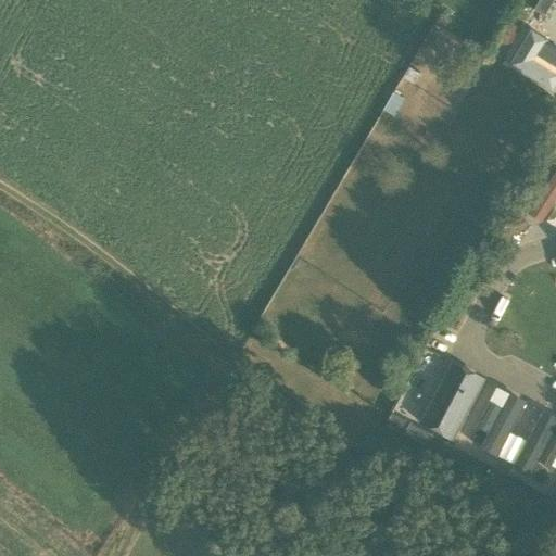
[(555,85),(555,67),(536,58),(526,75),(553,91),(555,85)]
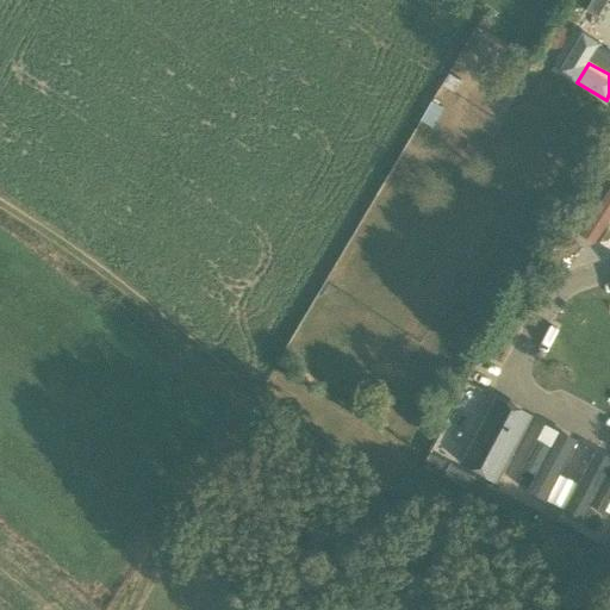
[(609,190),(582,235),(593,242),(609,218),(609,190)]
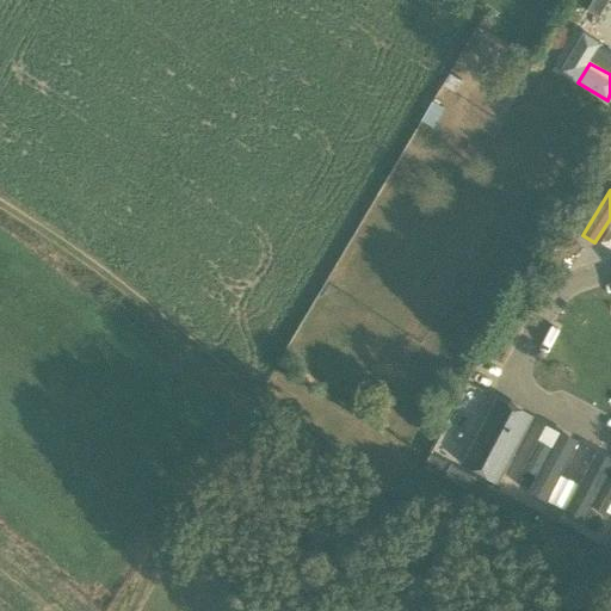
[(535,418),(497,397),(460,464),(498,486),(535,418)]
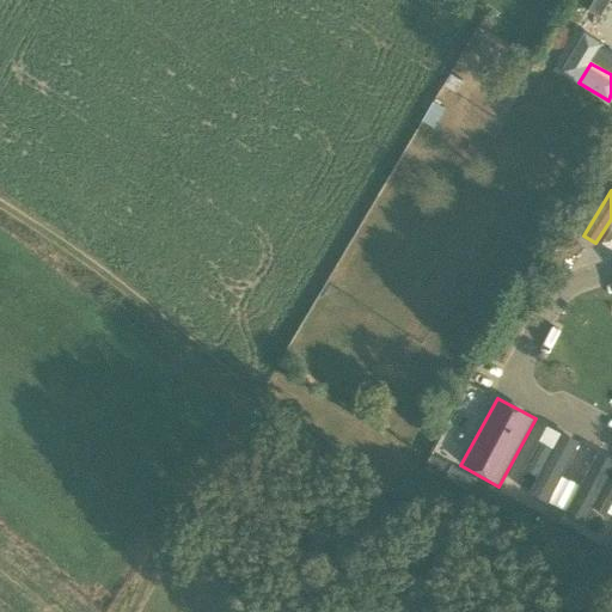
[(546,505),(579,444),(561,433),(551,448),(539,442),(524,470),(536,477),(527,494),(546,505)]
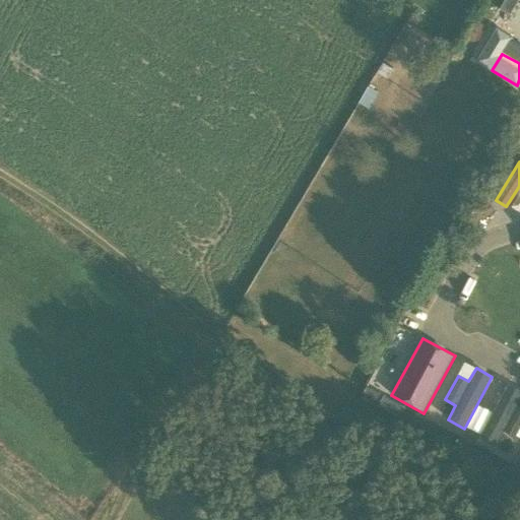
[(519,399),(519,391),(508,385),(480,437),(497,446),(504,433),(514,438),(519,427),(519,406),(517,405),(519,399)]
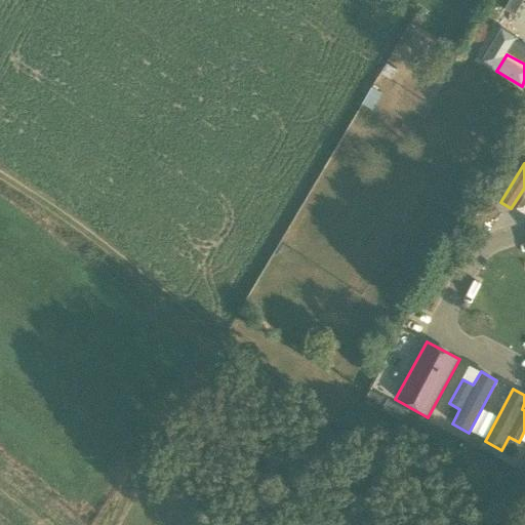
[(431,437),(438,427),(388,400),(381,410),(402,421),(421,432),(431,437)]
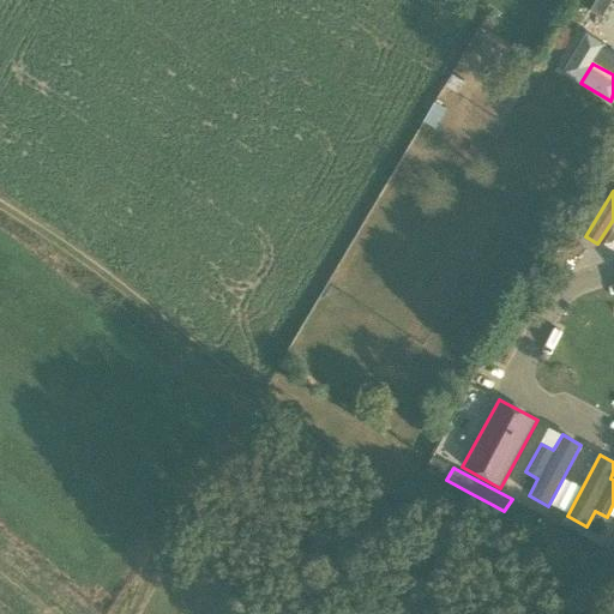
[(540,530),(546,517),(512,499),(504,511),(517,517),(516,517),(540,530)]
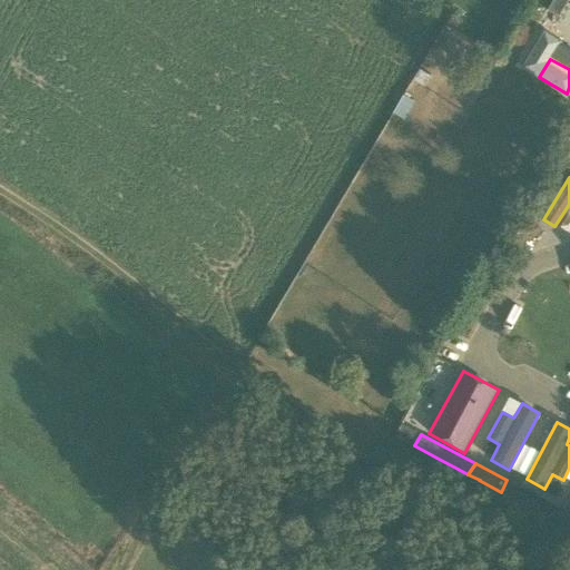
[(569,527),(569,512),(521,488),(514,499),(537,510),(558,521),(569,527)]
